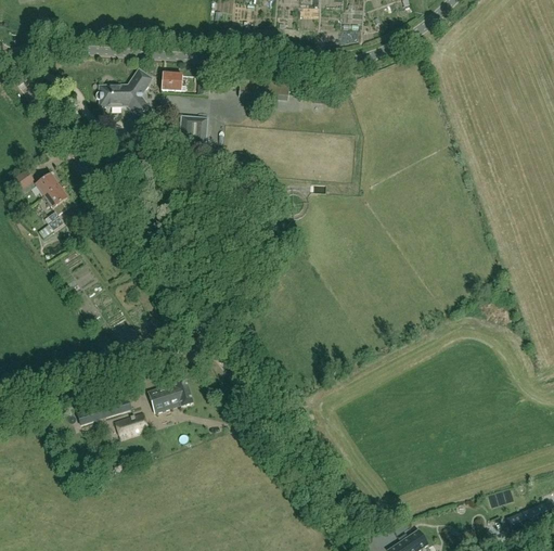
[(253,18),(260,21),(263,5),(256,3),(253,18)]
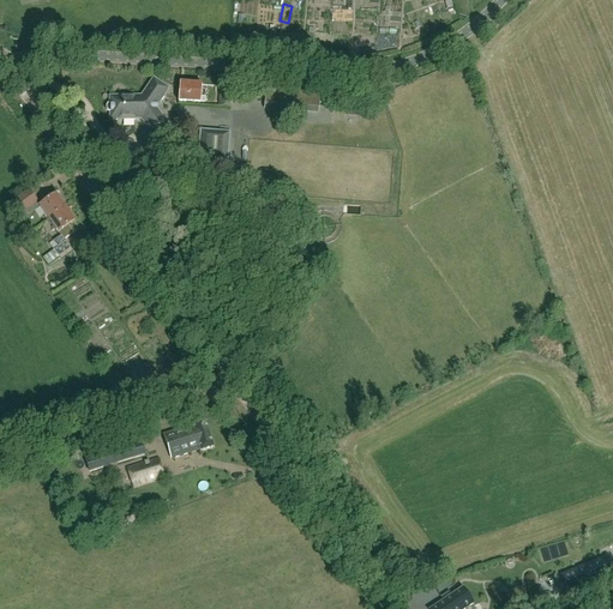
[(154,104),(154,103),(154,101),(156,101),(158,97),(161,96),(162,95),(163,92),(163,91),(167,85),(152,76),(149,80),(146,82),(145,83),(145,85),(145,86),(144,86),(142,90),(140,92),(142,94),(139,95),(138,95),(137,96),(134,92),(121,92),(121,94),(120,92),(118,92),(116,92),(114,94),(109,94),(109,100),(107,100),(106,101),(104,103),(104,104),(104,106),(106,108),(108,108),(109,109),(109,115),(115,115),(116,116),(119,116),(120,116),(122,115),(134,115),(137,112),(138,113),(140,114),(142,114),(140,115),(154,132),(167,122),(156,107),(154,107),(154,104)]
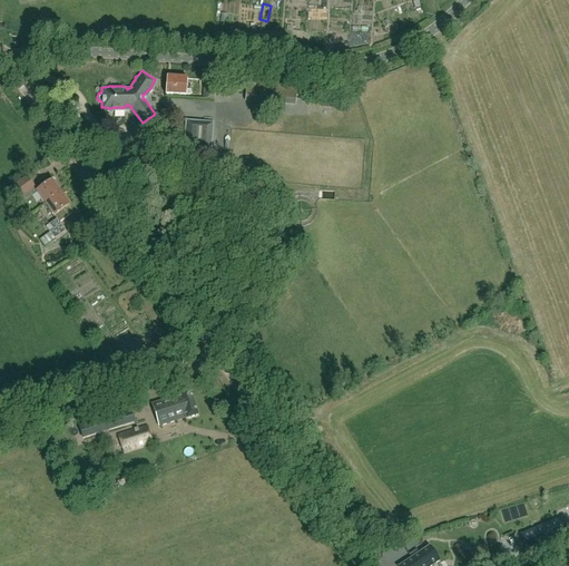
[(185,86),(186,76),(166,74),(164,91),(172,91),(172,90),(189,91),(189,87),(185,86)]
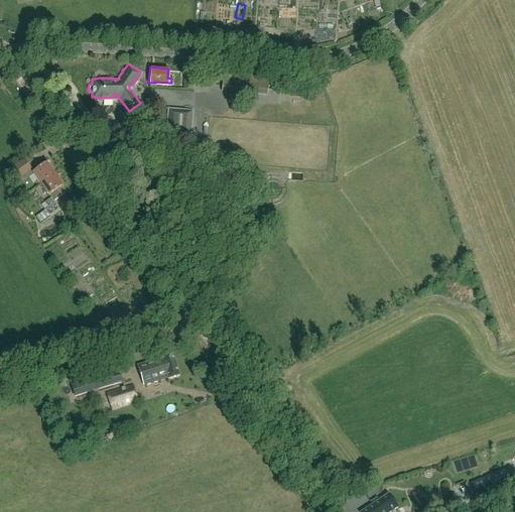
[(192,87),(195,69),(184,68),(182,86),(192,87)]
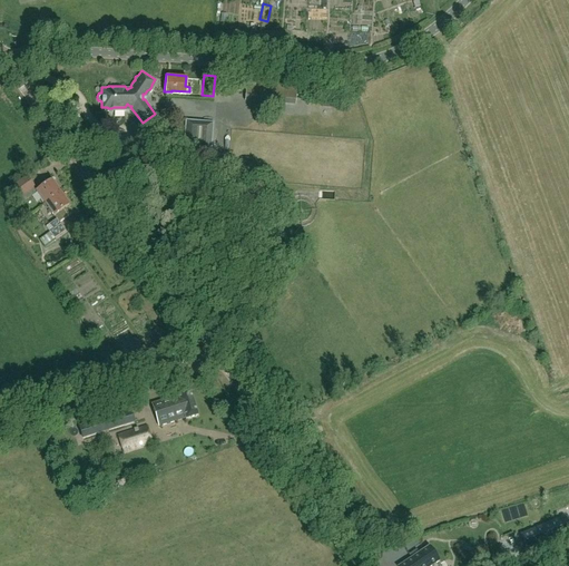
[(209,148),(212,120),(186,118),(184,146),(209,148)]
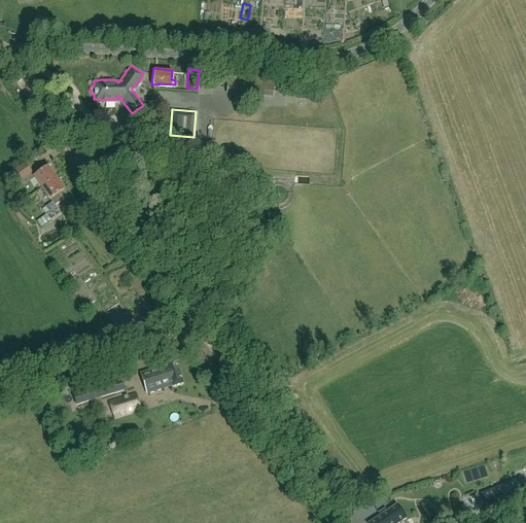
[(24,159),(8,170),(20,184),(32,175),(33,174),(41,185),(56,175),(47,164),(34,173),(32,171),(32,170),(24,159)]
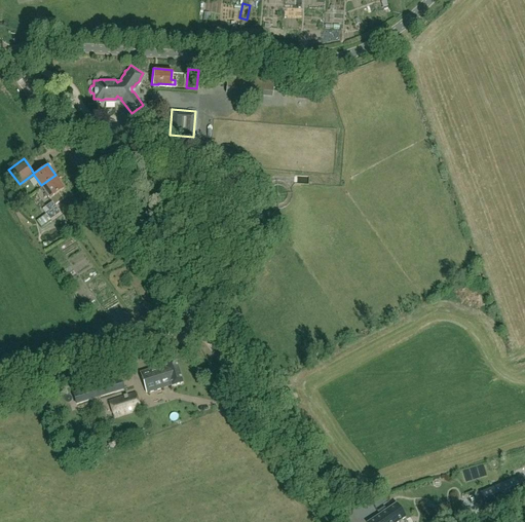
[(51,199),(41,207),(45,212),(55,204),(54,202),(62,196),(58,190),(64,186),(55,175),(41,185),(51,199)]
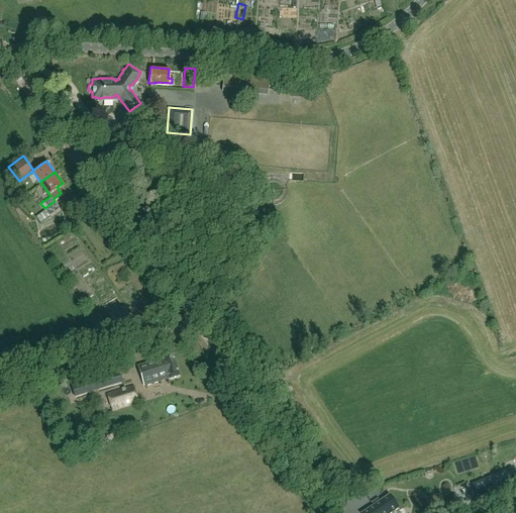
[(42,221),(45,212),(38,209),(34,218),(42,221)]
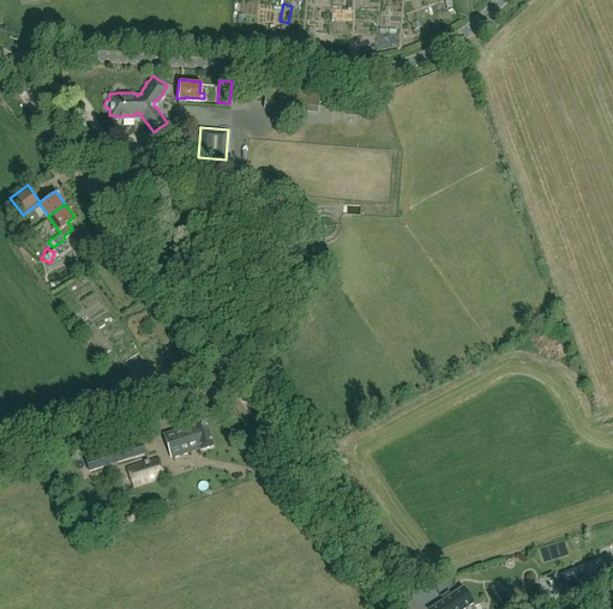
[(211,444),(210,438),(208,429),(204,417),(191,421),(191,422),(162,430),(169,454),(198,446),(198,447),(211,444)]
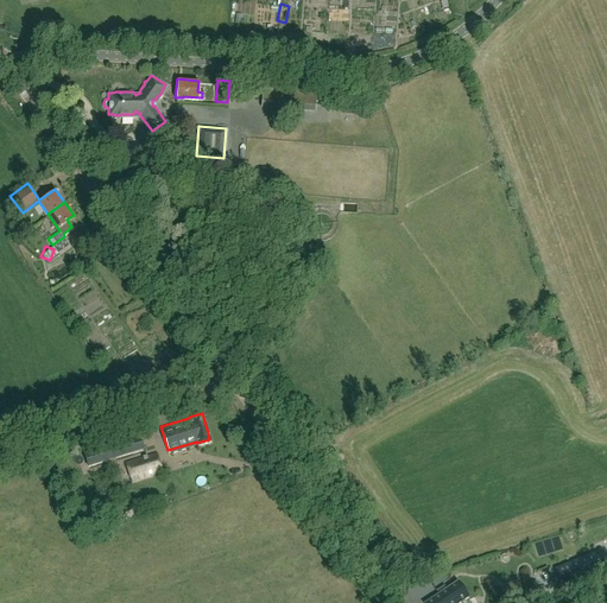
[(120,439),(119,438),(111,440),(114,454),(131,449),(127,437),(120,439)]
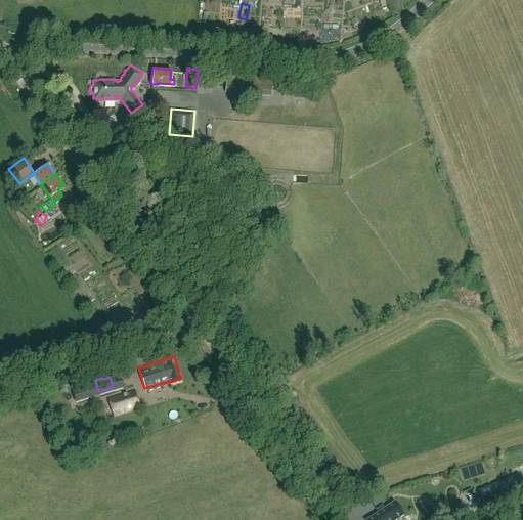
[(91,394),(87,383),(72,387),(76,399),(91,394)]
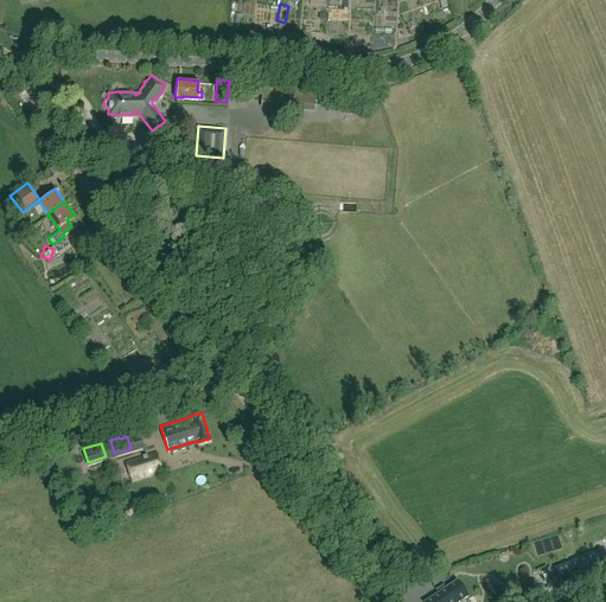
[(160,468),(154,450),(123,461),(128,478),(160,468)]
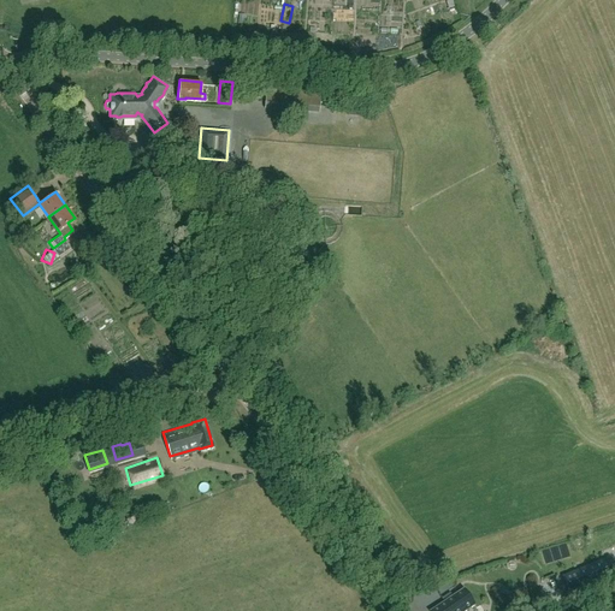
[(614,568),(609,555),(563,575),(569,589),(614,570),(614,568)]
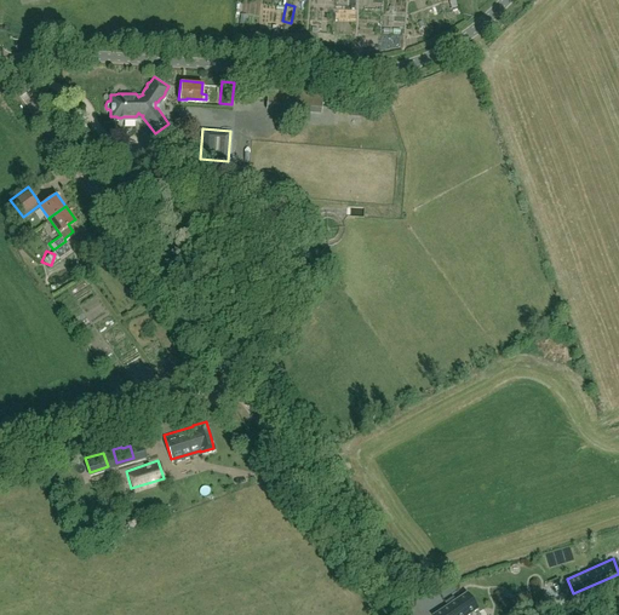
[(527,587),(513,593),(516,604),(532,598),(527,587)]
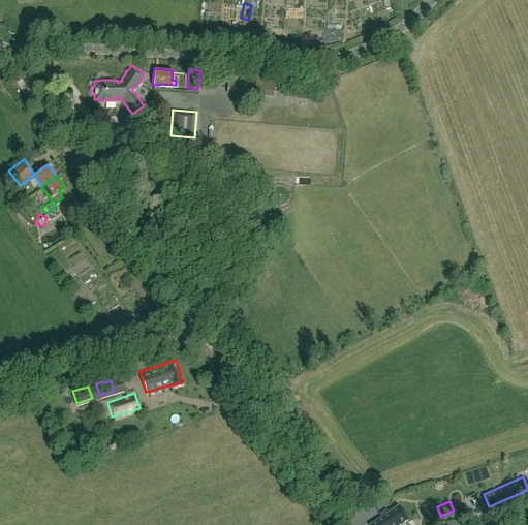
[(368,523),(369,524),(395,524),(406,518),(397,504),(368,523)]
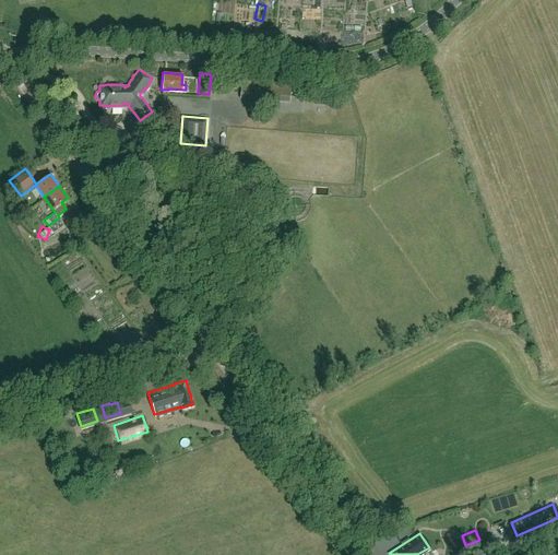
All buildings are outlined.
